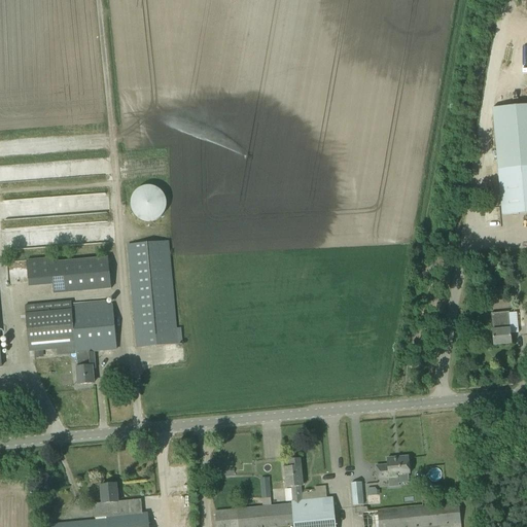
[(526,213),(526,105),(492,107),(501,216),(526,213)]
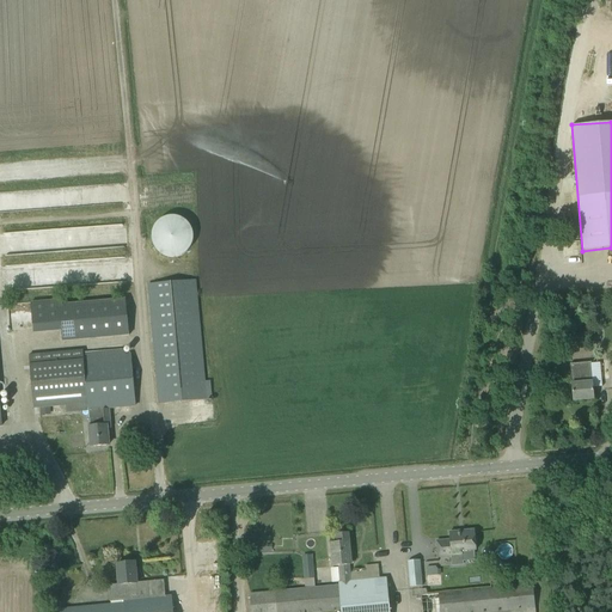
[(200,244),(182,212),(152,228),(170,261),(200,244)]
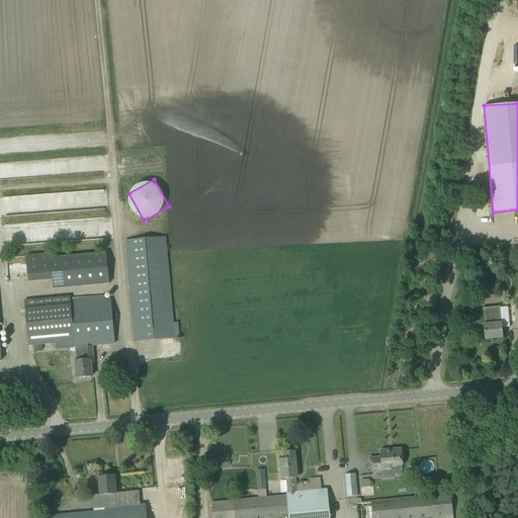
[(174,323),(169,275),(166,238),(124,241),(134,342),(179,338),(177,323),(174,323)]
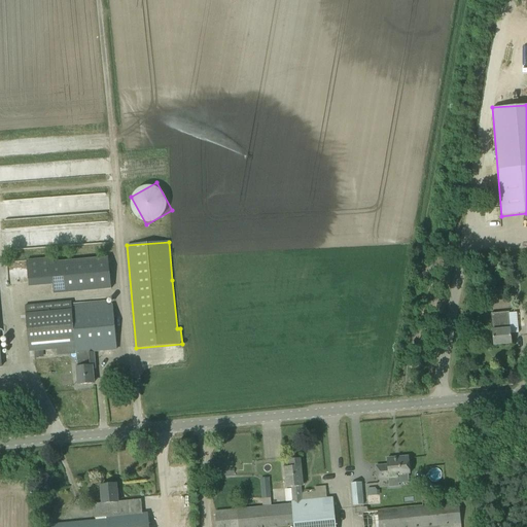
[(110,289),(108,258),(50,264),(54,294),(110,289)]
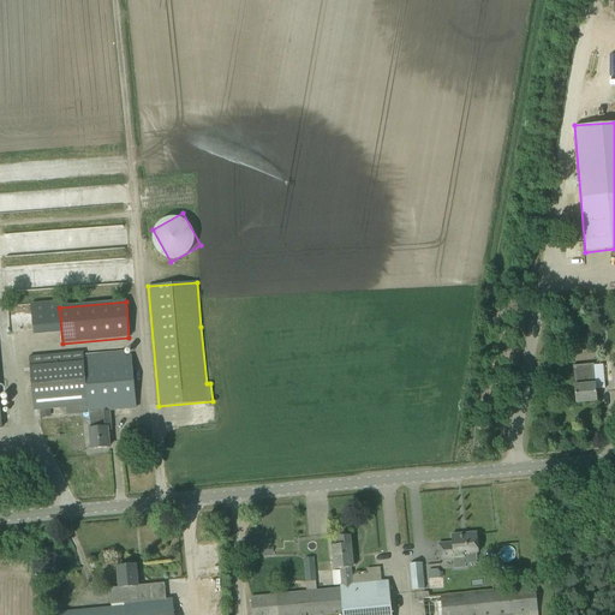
[(83,353),(29,358),(29,366),(33,399),(34,411),(87,406),(88,412),(90,429),(89,429),(91,449),(108,448),(107,431),(111,431),(108,411),(136,408),(131,357),(83,362),(83,353)]
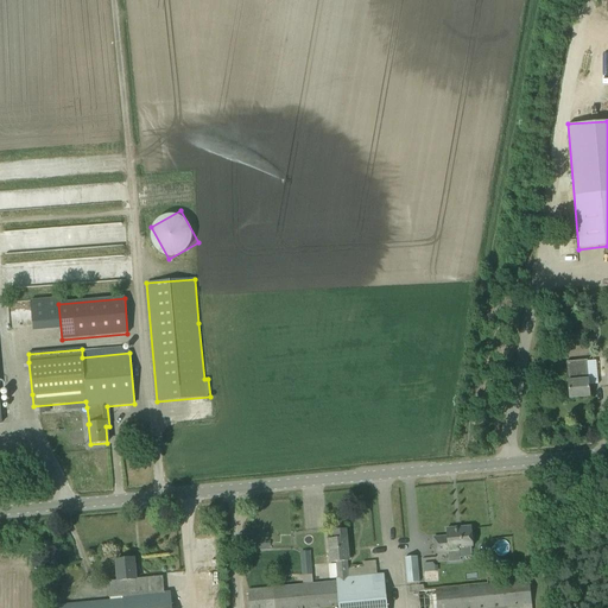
[(565,362),(569,399),(589,397),(586,361),(565,362)]
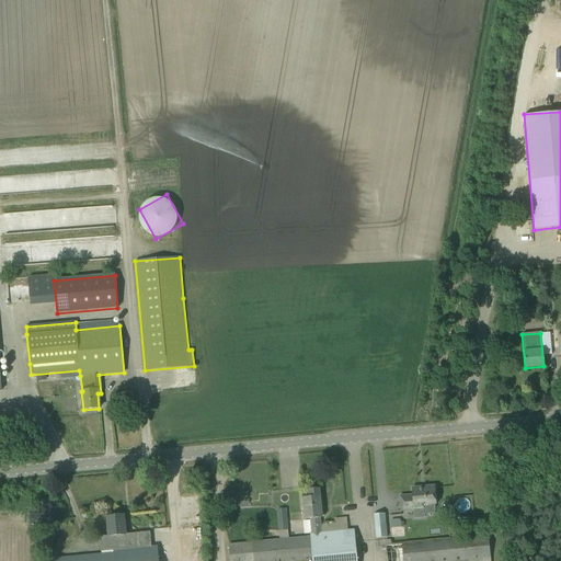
[(400,496),(401,512),(413,511),(413,519),(424,518),(423,506),(436,505),(434,487),(411,489),(412,495),(400,496)]
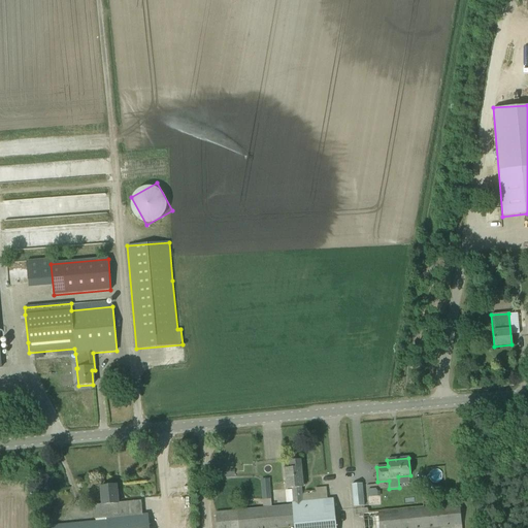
[(274,527),(296,526),(295,527),(335,527),(334,509),(333,499),(302,502),(301,488),(302,488),(300,461),(290,461),(291,469),(285,469),(287,489),(292,489),(293,503),(292,503),(292,505),(216,513),(217,527),(274,527)]
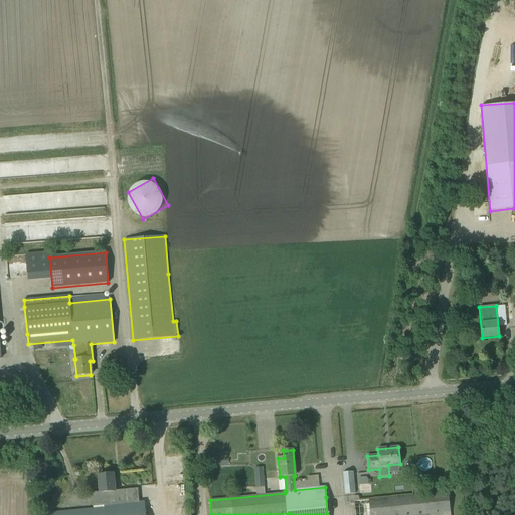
[(254,469),(256,488),(264,487),(262,468),(254,469)]
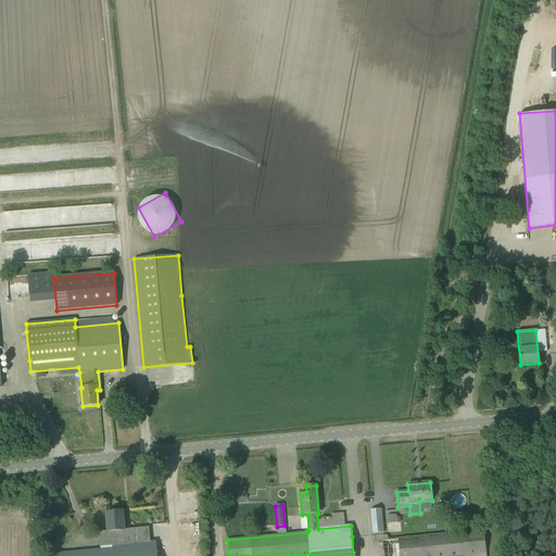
[(370,510),(371,534),(382,533),(381,509),(370,510)]
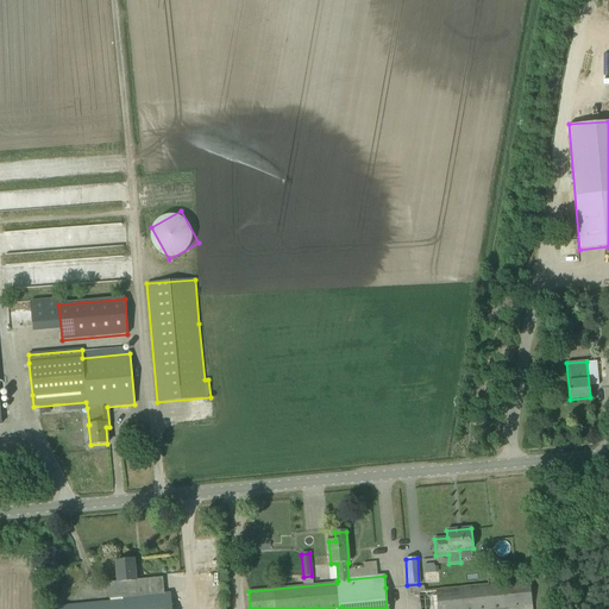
[(110,598),(110,600),(123,598),(146,596),(145,583),(140,584),(140,581),(136,581),(135,570),(136,569),(136,566),(135,566),(133,560),(115,562),(118,582),(117,582),(117,586),(110,586),(111,598),(110,598)]
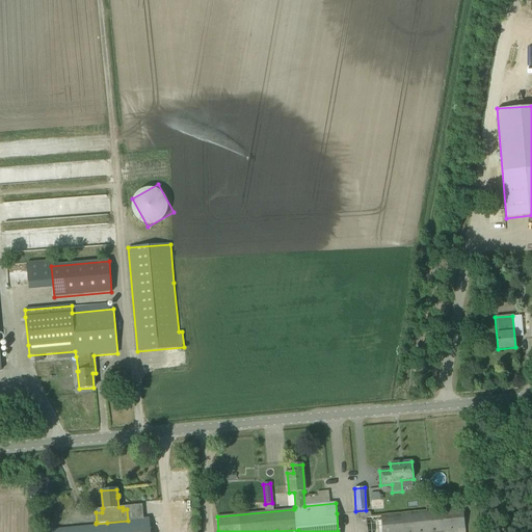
[(365,513),(366,531),(464,531),(462,508),(371,517),(370,512),(365,513)]
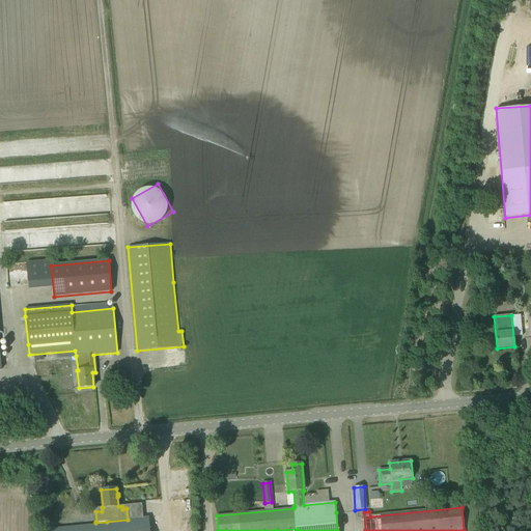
[(51,529),(51,530),(149,530),(148,518),(128,520),(107,522),(107,524),(51,529)]
